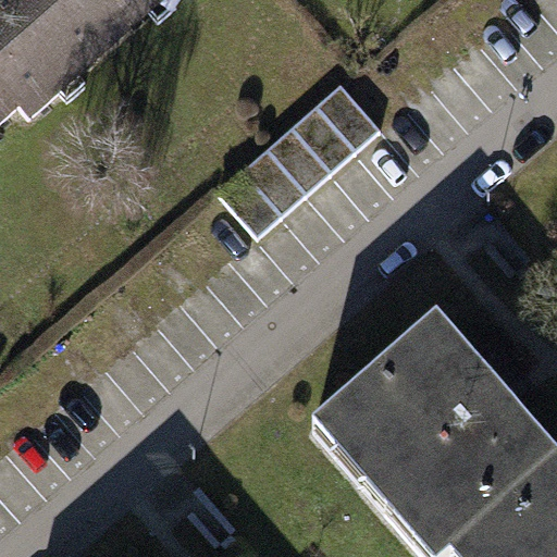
[(0,0),(0,82),(25,111),(35,123),(178,0),(0,0)]
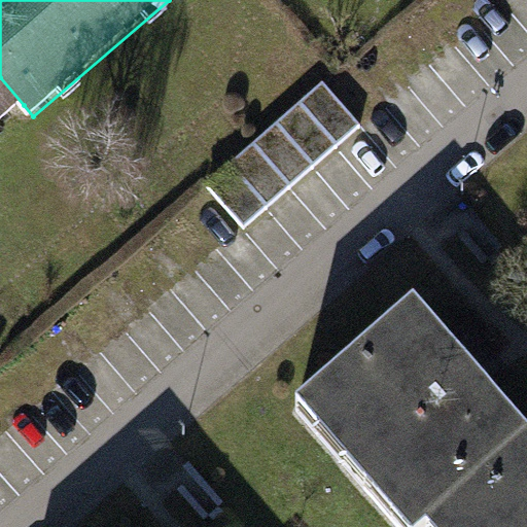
[(0,125),(24,105),(0,77),(0,125)]
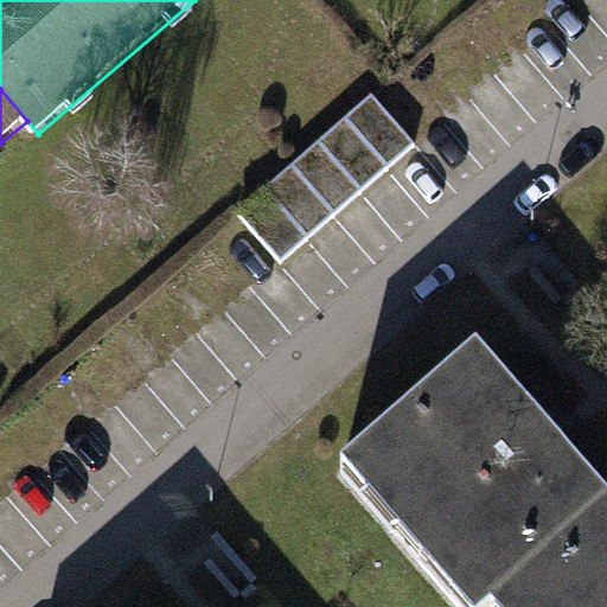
[(415,136),(371,89),(240,208),(283,256),(415,136)]
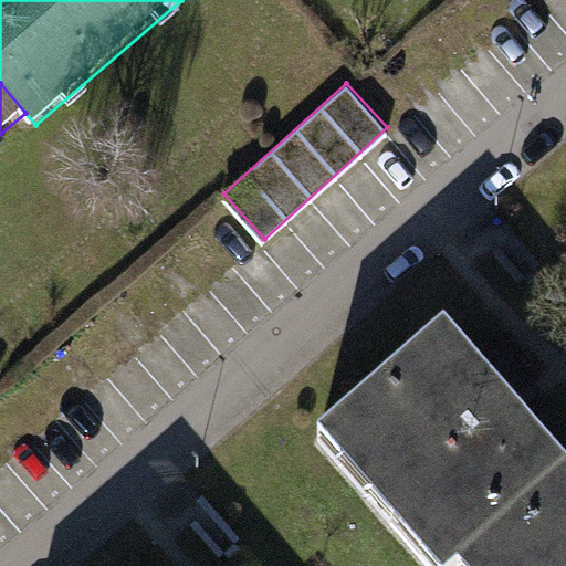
[(481,565),(565,490),(565,443),(454,321),(325,437),(441,565),(481,565)]
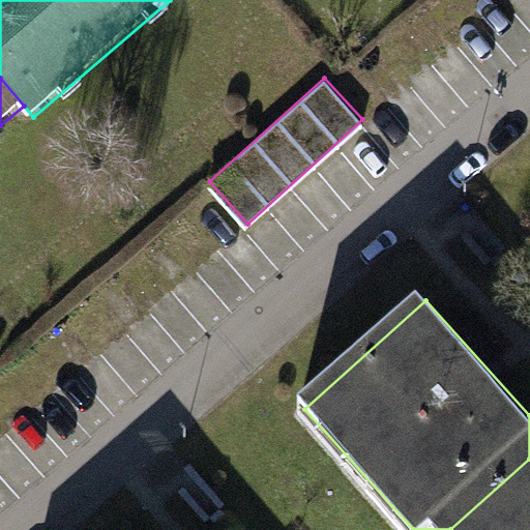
[(529,529),(529,459),(450,529),(529,529)]
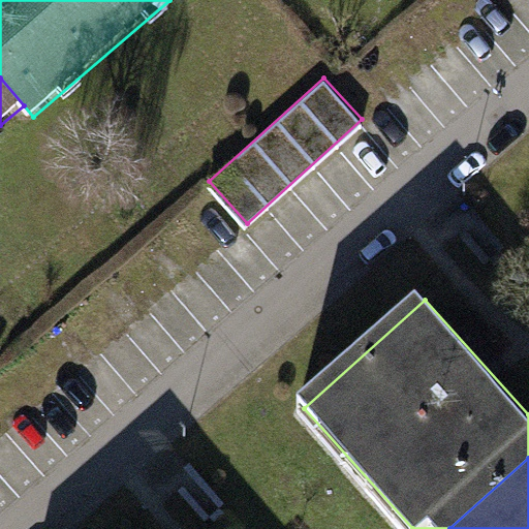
All buildings are outlined.
